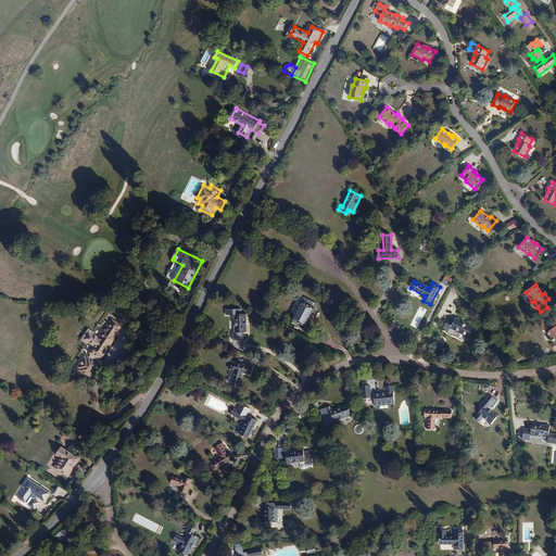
[(310,319),(311,316),(315,307),(314,306),(316,303),(304,298),(303,301),(302,301),(292,319),(306,326),(310,319)]
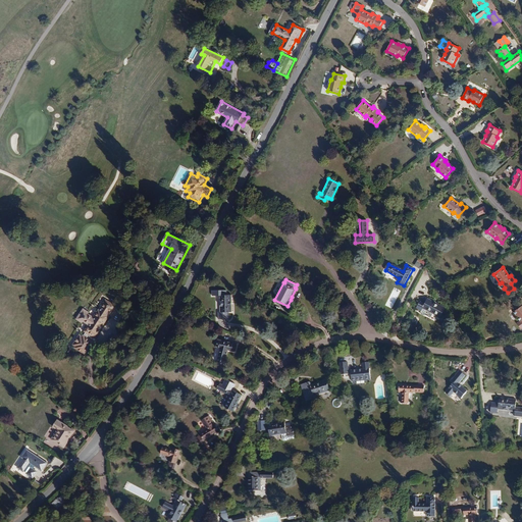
[(393,309),(400,291),(394,288),(385,306),(393,309)]
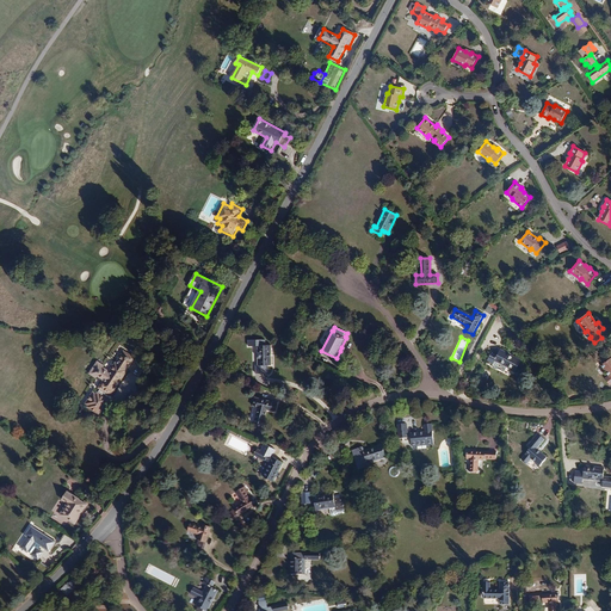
[(247,346),(258,346),(258,365),(255,365),(255,374),(267,374),(267,365),(271,365),(271,345),(264,345),(264,340),(247,340),(247,346)]
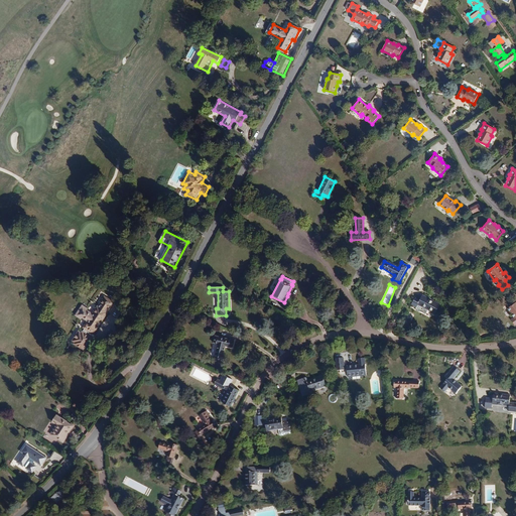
[(95,335),(109,313),(107,312),(114,302),(105,295),(93,313),(88,310),(88,308),(83,305),(76,315),(82,319),(83,318),(88,321),(83,328),(86,329),(84,332),(83,331),(82,332),(80,331),(72,341),(75,343),(74,344),(84,351),(93,338),(88,335),(90,332),(95,335)]
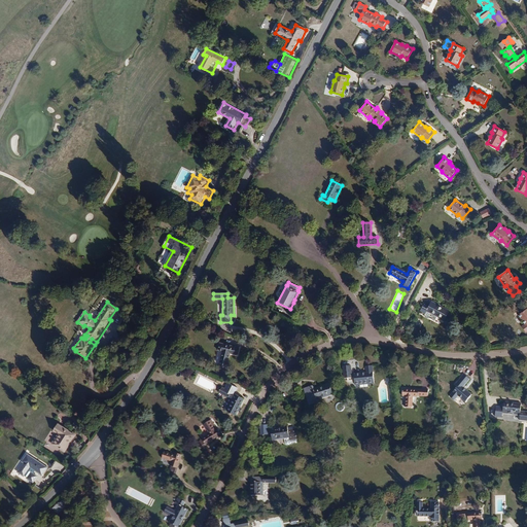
[(425,314),(426,311),(445,320),(449,310),(431,302),(429,307),(424,304),(420,312),(425,314)]
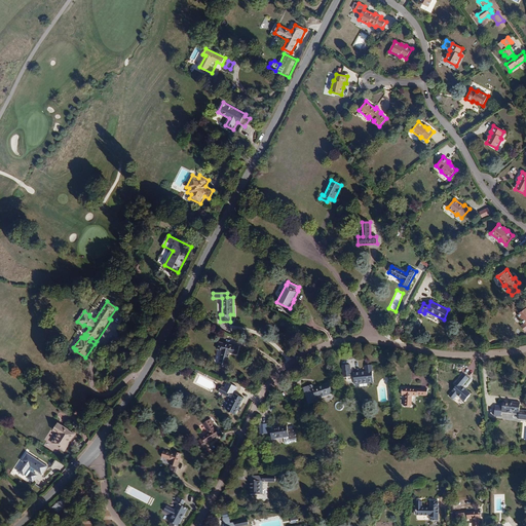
[(525,308),(517,314),(523,324),(525,323),(525,324),(525,308)]
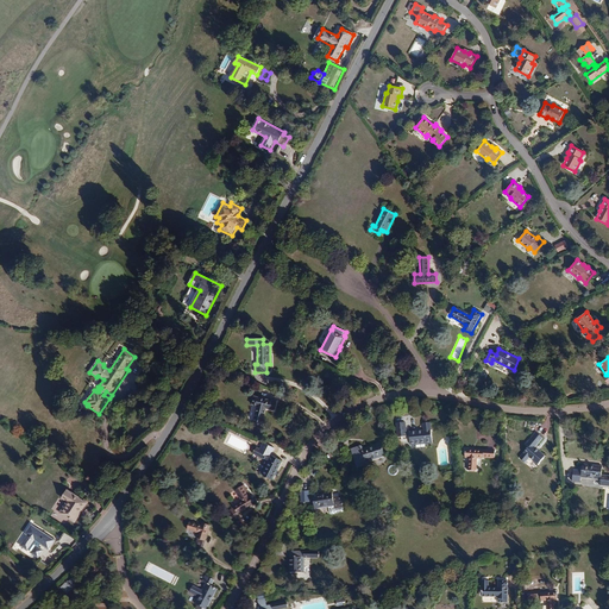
[(272,410),(275,402),(253,396),(251,405),(257,407),(253,422),(262,425),(265,408),(272,410)]
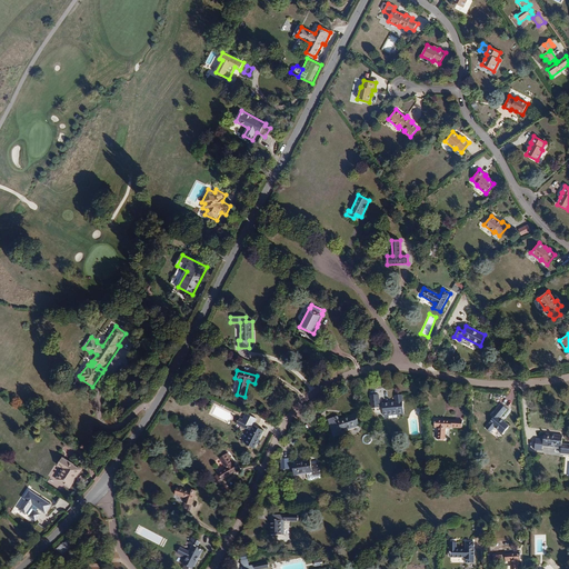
[(380,407),(379,403),(378,395),(370,396),(371,408),(380,408),(380,407)]
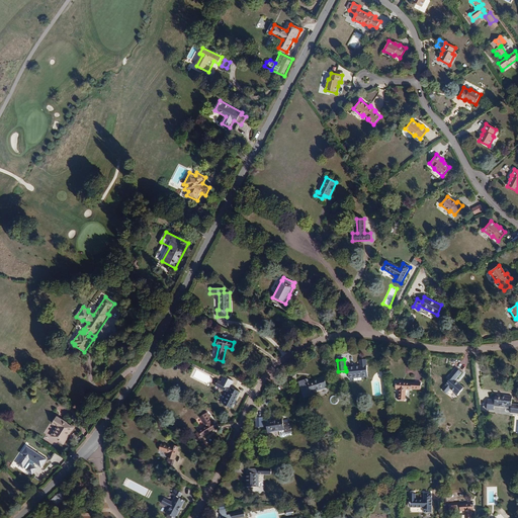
[(348,367),(348,370),(349,378),(367,376),(365,359),(359,360),(360,366),(348,367)]
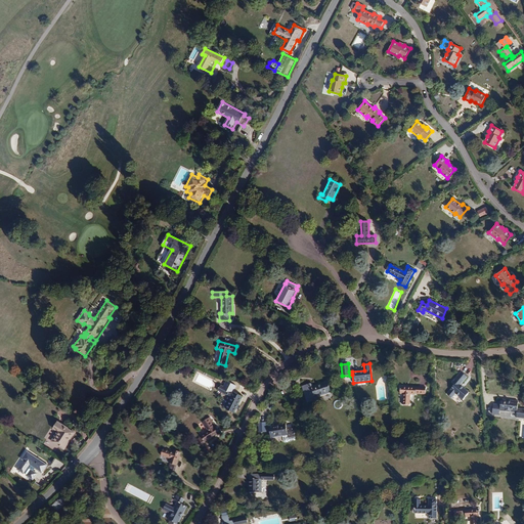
[(452,382),(455,384),(447,394),(451,398),(455,393),(463,399),(469,392),(460,385),(467,377),(461,373),(452,382)]
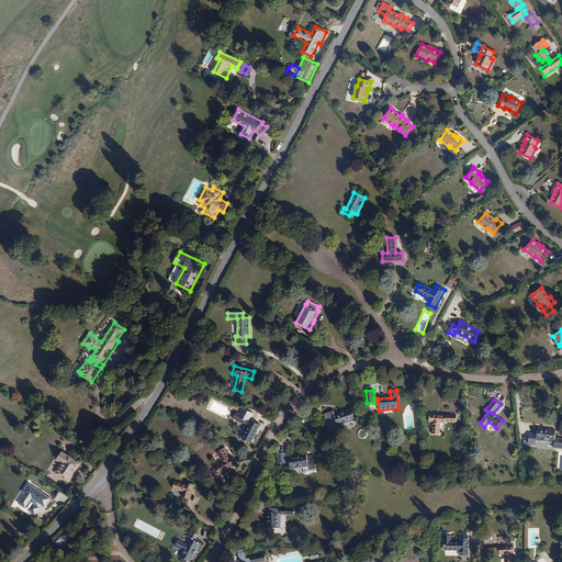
[(333,411),(323,414),(329,431),(338,428),(338,427),(355,420),(350,409),(334,415),(333,411)]
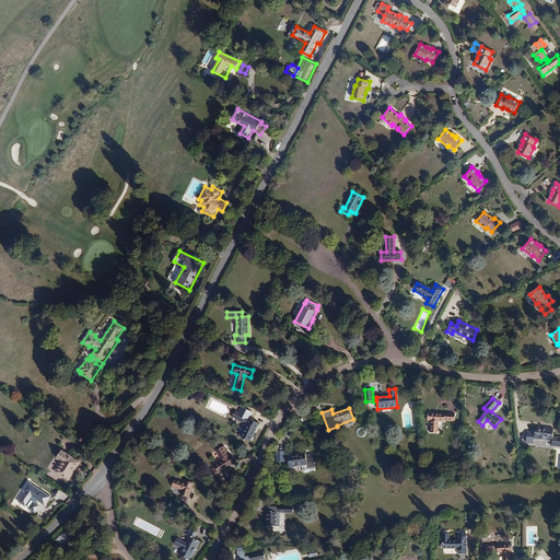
[(247,424),(241,436),(251,442),(253,436),(254,433),(259,423),(235,411),(233,417),(244,423),(247,424)]
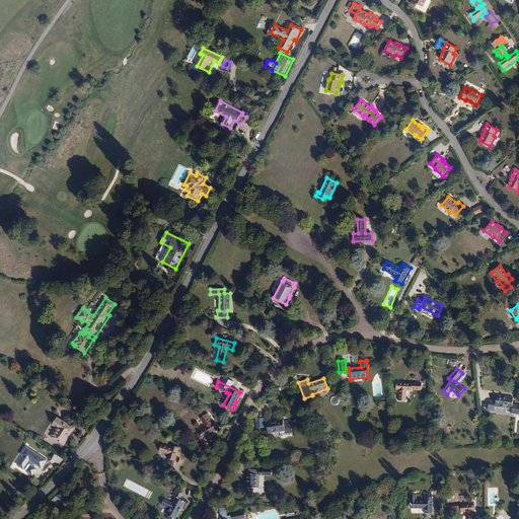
[(396,382),(396,390),(398,390),(398,400),(405,401),(406,390),(412,391),(412,390),(422,390),(422,383),(412,383),(411,383),(396,382)]
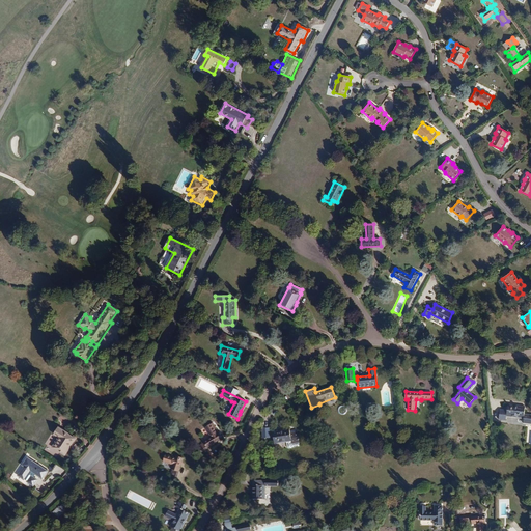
[(226,413),(228,414),(234,402),(231,401),(226,413)]
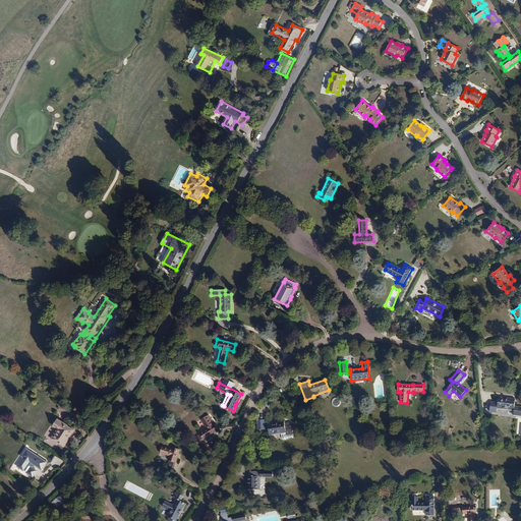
[(515,399),(498,397),(498,401),(490,400),(489,410),(497,410),(497,408),(514,410),(513,415),(520,416),(520,406),(514,406),(515,399)]
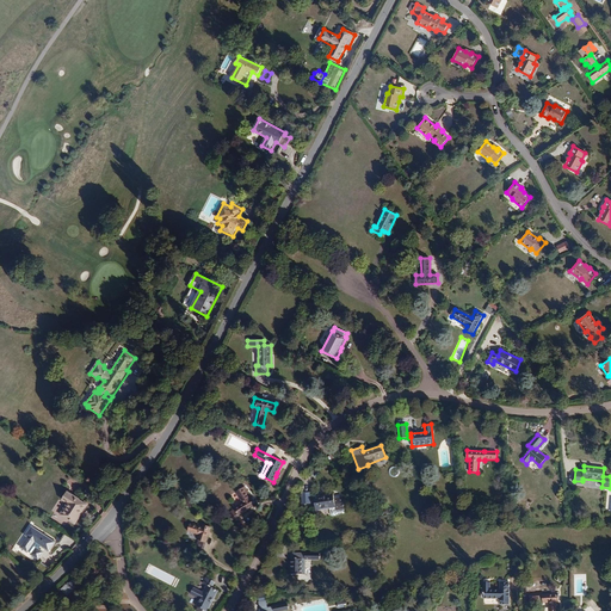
[(246,494),(242,488),(235,493),(242,503),(234,508),(234,510),(227,513),(232,522),(239,517),(239,516),(257,505),(252,498),(248,493),(246,494)]
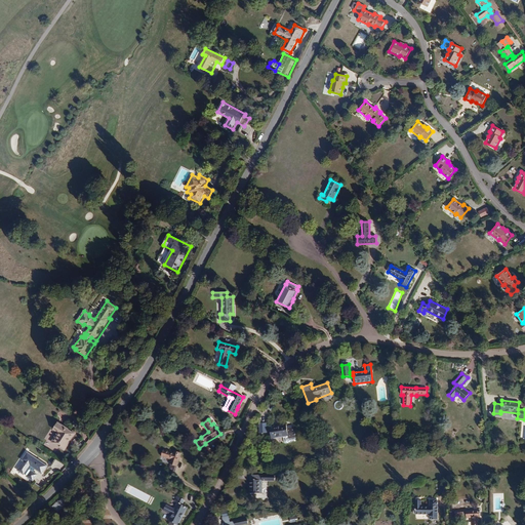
[(65,450),(76,434),(59,421),(54,429),(58,432),(52,441),(65,450)]
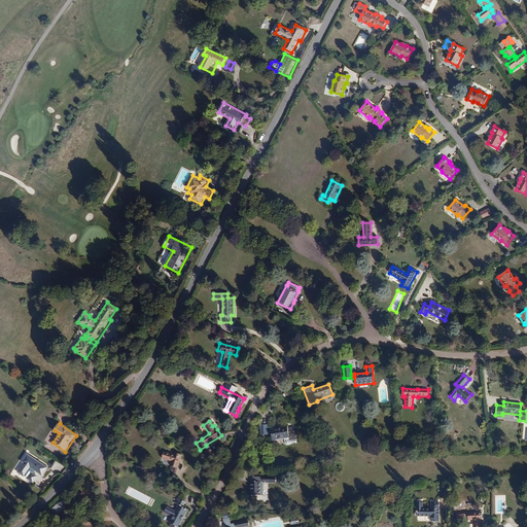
[(268,433),(267,425),(259,426),(260,434),(268,433)]
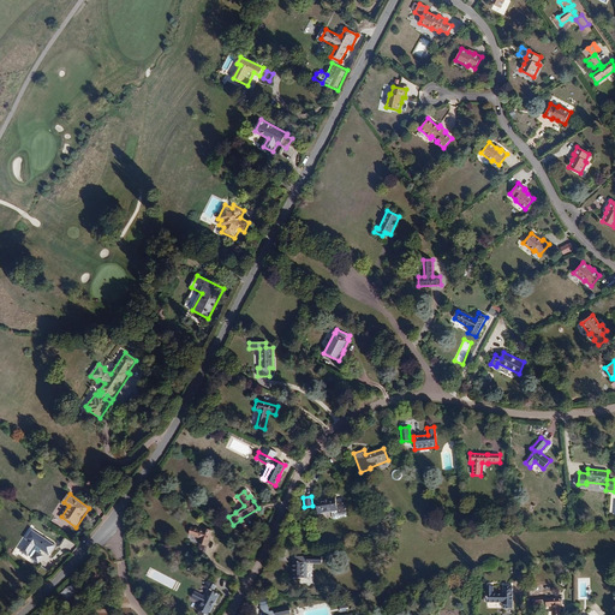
[(336,501),(335,499),(335,497),(316,500),(317,514),(332,512),(338,511),(338,514),(346,513),(344,500),(336,501)]
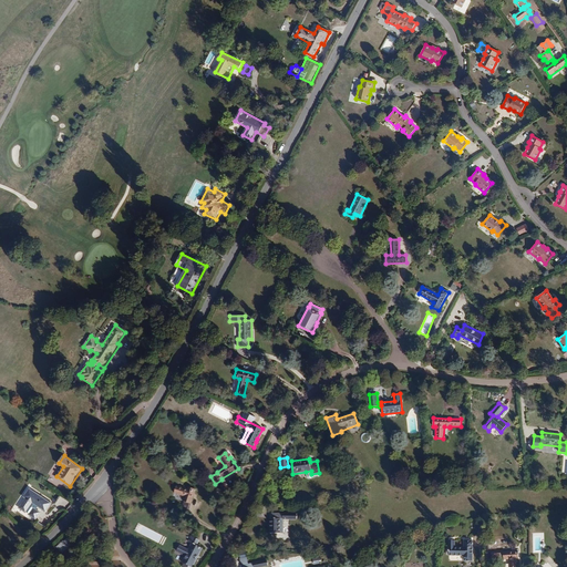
[(191,504),(195,490),(187,487),(186,488),(176,486),(174,493),(184,496),(183,502),(184,502),(182,509),(188,512),(191,504)]
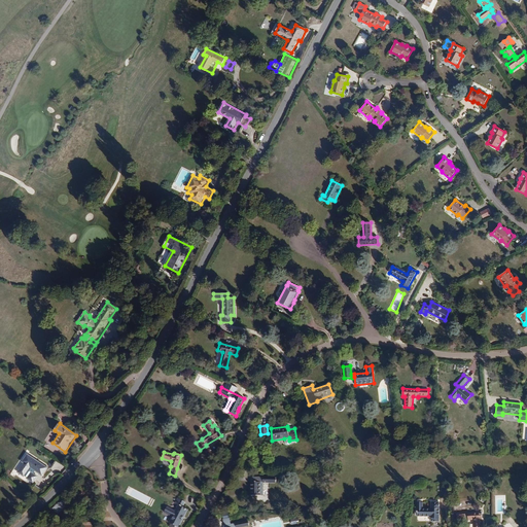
[(47,466),(29,454),(24,461),(26,462),(20,471),(25,475),(27,472),(31,475),(29,478),(34,481),(38,476),(34,473),(37,469),(42,473),(47,466)]
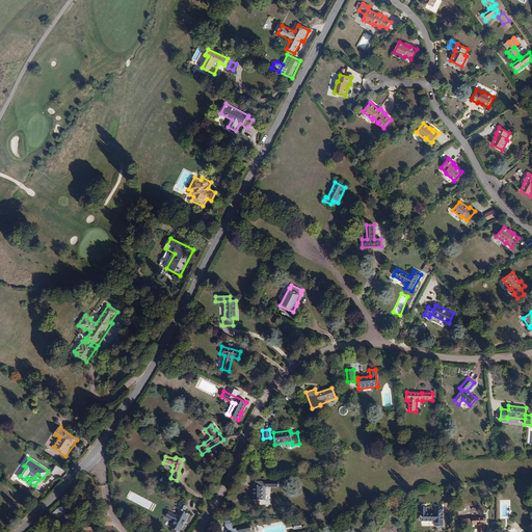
[(253,500),(263,500),(263,487),(266,487),(278,487),(278,481),(254,481),(253,500)]
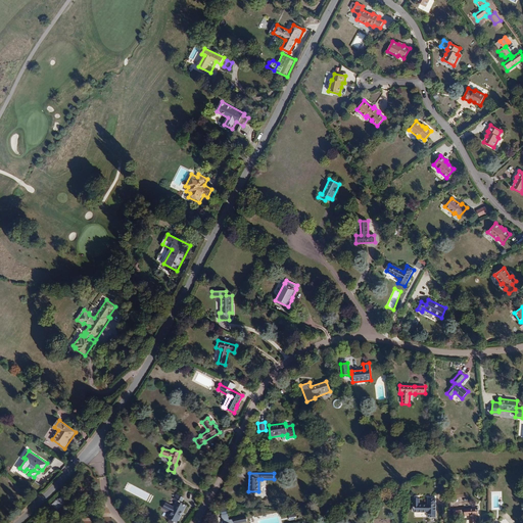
[(38,478),(34,484),(41,489),(45,483),(38,478)]
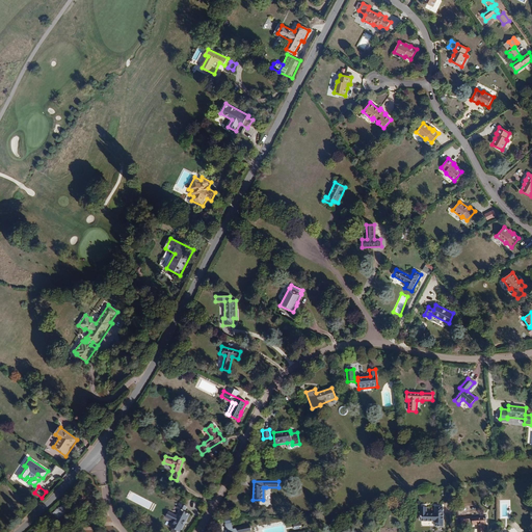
[(88,500),(83,495),(77,501),(82,506),(88,500)]
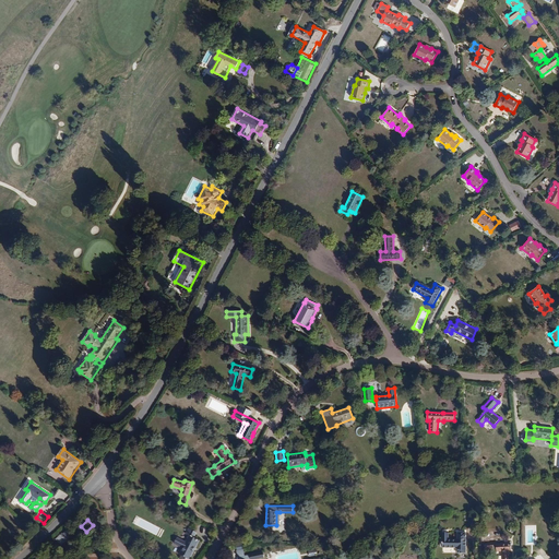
[(74,534),(69,528),(64,533),(70,539),(74,534)]
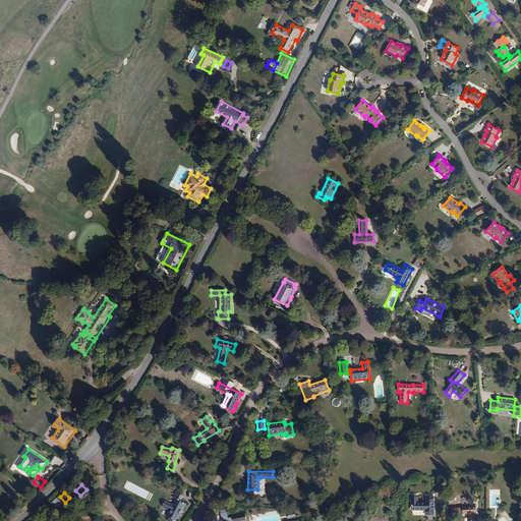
[(172,498),(176,500),(167,517),(169,518),(167,520),(176,520),(185,504),(180,502),(183,497),(175,493),(172,498)]
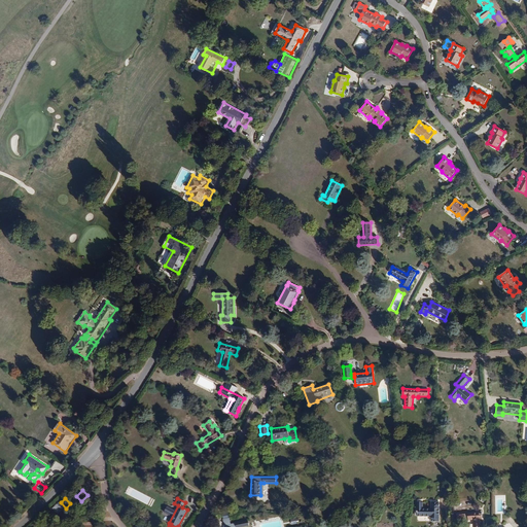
[(417,502),(417,516),(431,517),(431,522),(438,522),(438,502),(431,502),(431,508),(422,508),(422,502),(417,502)]
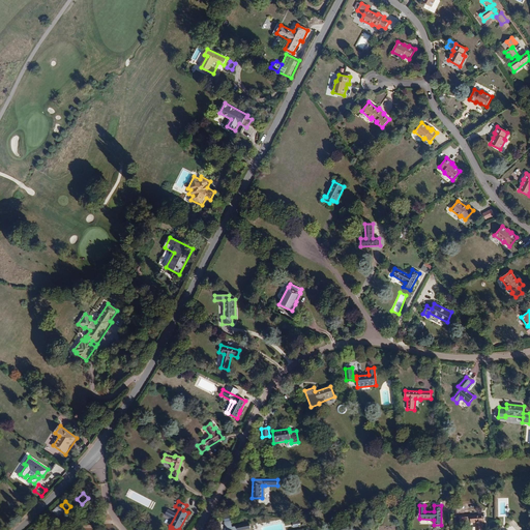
[(64,512),(58,506),(53,511),(59,518),(64,512)]
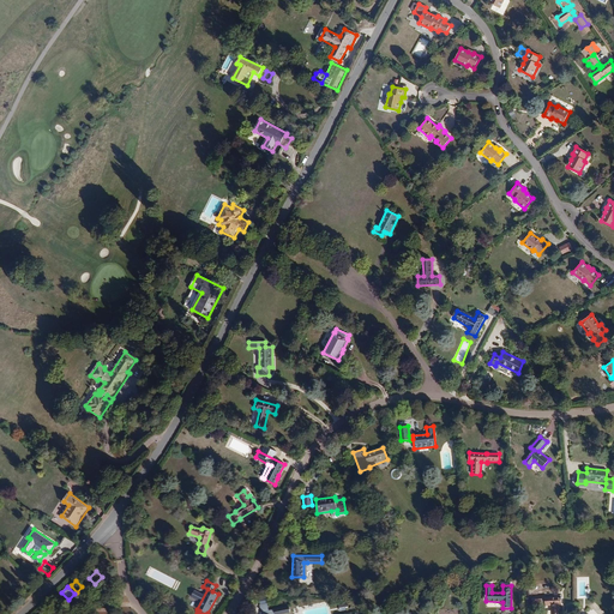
[(545,596),(531,597),(533,606),(546,606),(551,606),(551,611),(545,612),(543,613),(559,613),(559,606),(561,605),(561,596),(545,597),(545,596)]
